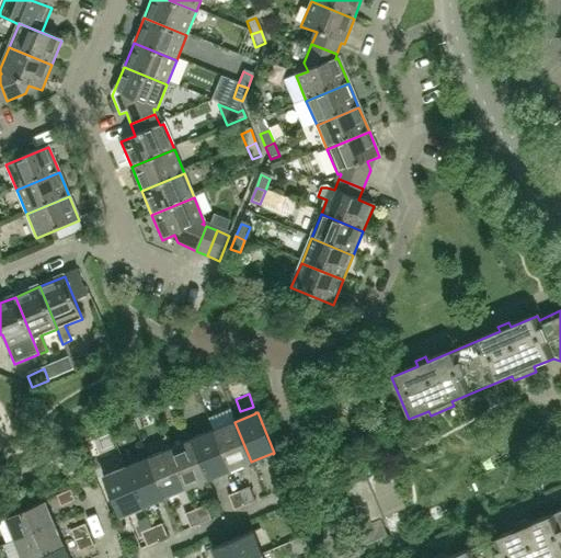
[(235,422),(213,432),(229,470),(230,470),(232,476),(244,470),(242,465),(251,462),(235,422)]
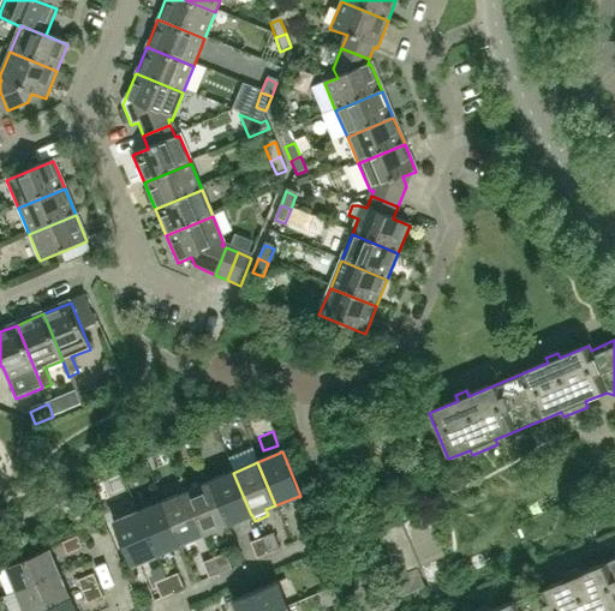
[(251,515),(233,473),(209,483),(227,526),(251,515)]
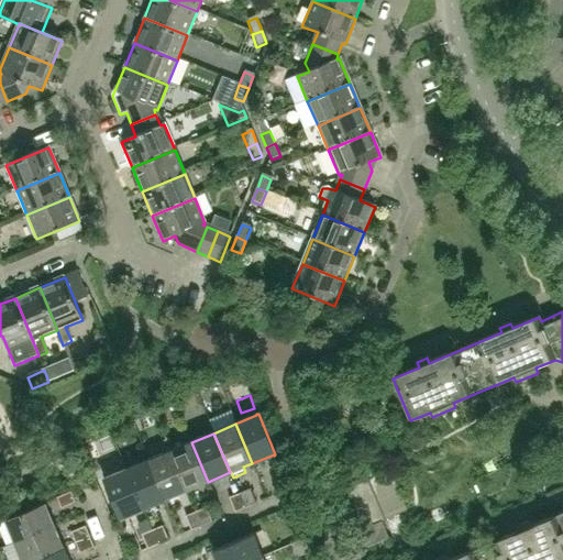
[(208,482),(191,442),(169,451),(186,491),(208,482)]
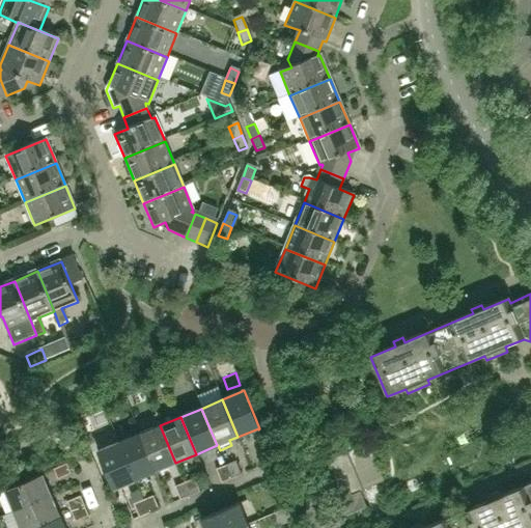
[(175,463),(160,425),(139,435),(155,471),(175,463)]
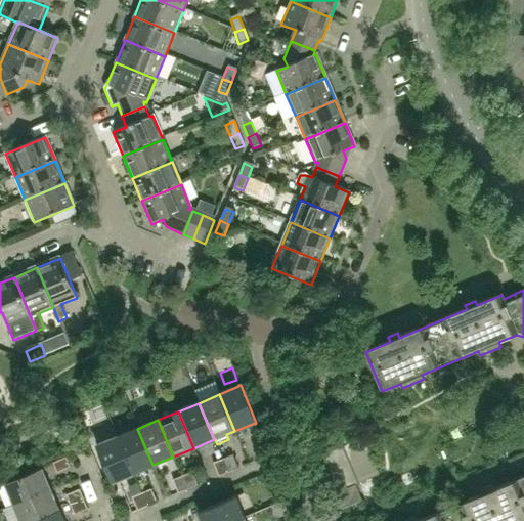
[(153,465),(137,429),(117,437),(132,474),(153,465)]
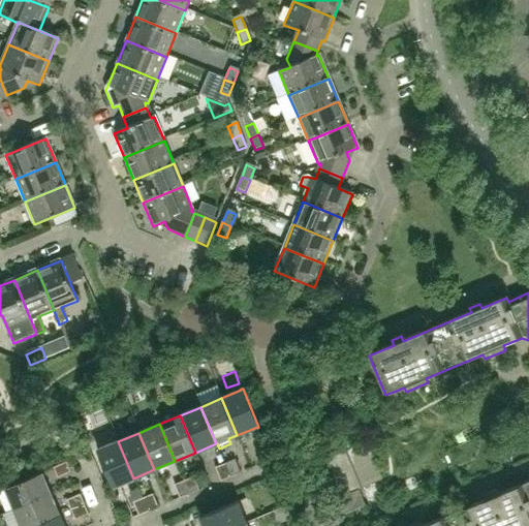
[(133,478),(118,441),(98,450),(96,450),(113,488),(114,488),(114,487),(133,478)]
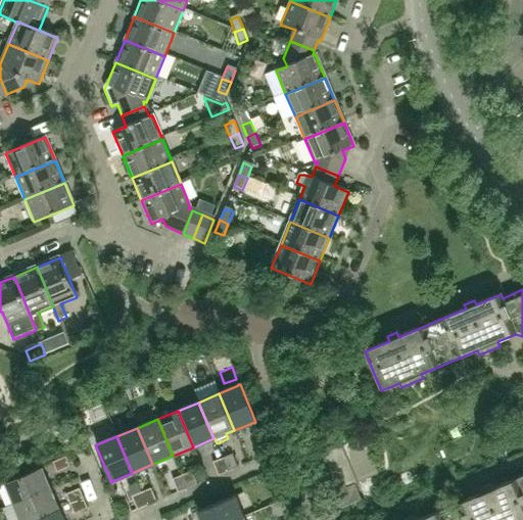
[(365,437),(323,456),(338,492),(354,486),(380,475),(365,437)]
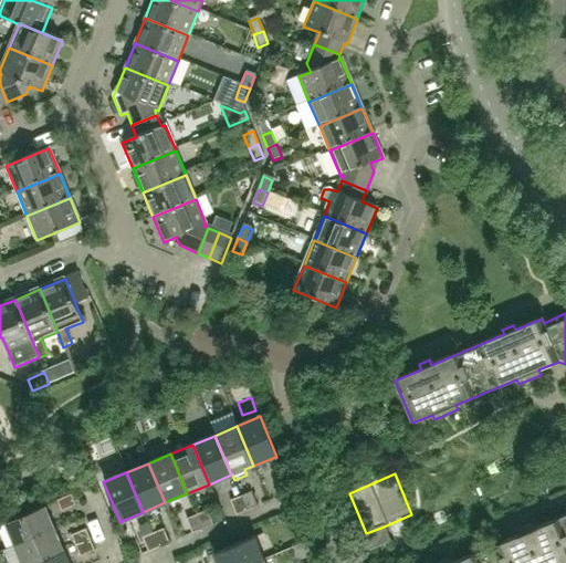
[(292,493),(285,478),(275,482),(281,498),(292,493)]
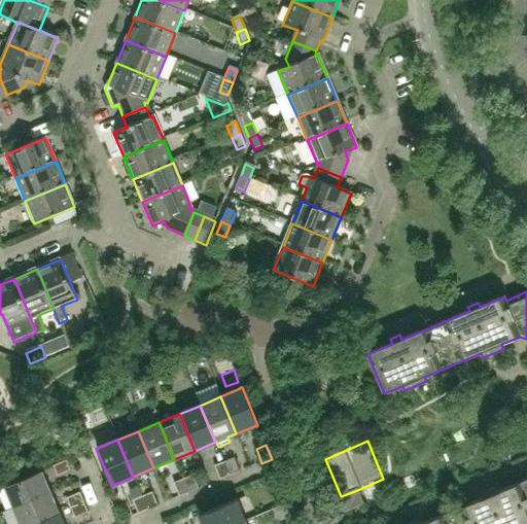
[(240,473),(234,459),(224,462),(230,477),(240,473)]
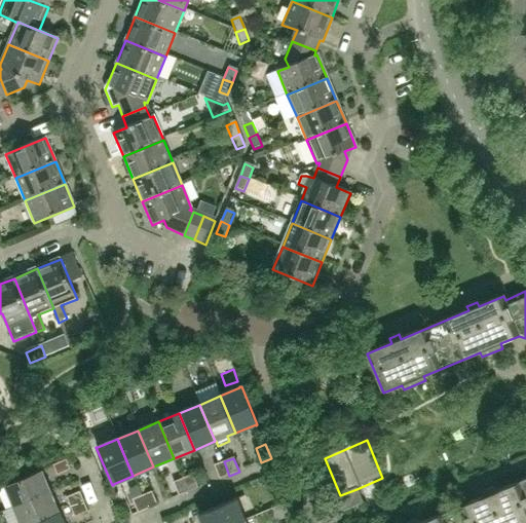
[(70,470),(66,460),(53,465),(57,475),(70,470)]
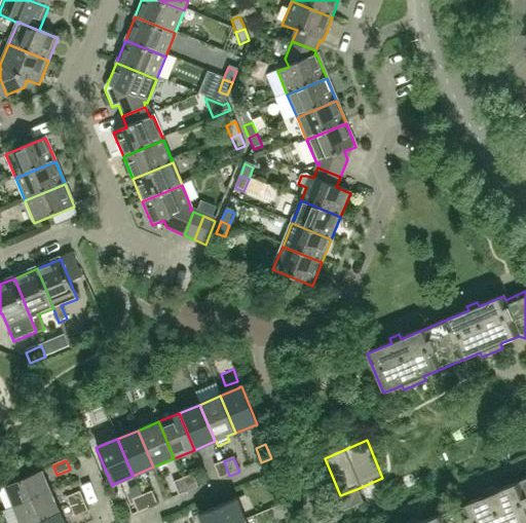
[(229,476),(224,461),(214,465),(220,479),(229,476)]
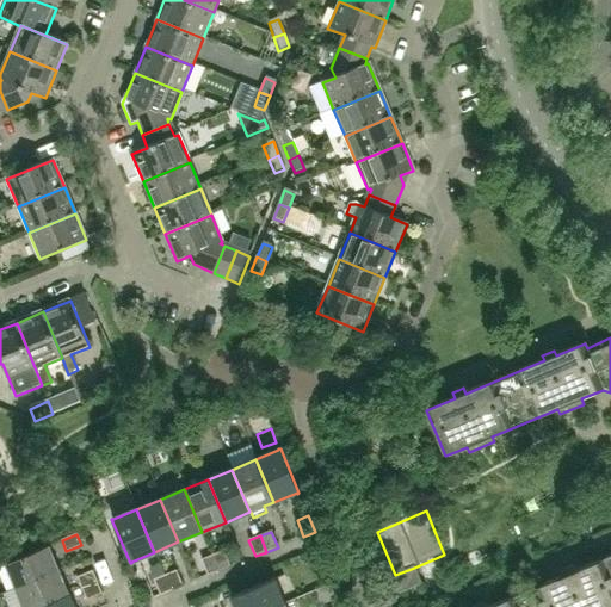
[(59,570),(49,547),(50,547),(49,545),(6,564),(7,565),(17,588),(59,570)]
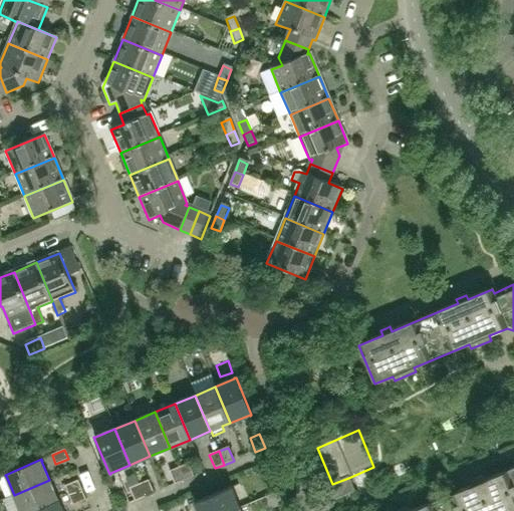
[(194,477),(188,464),(179,468),(184,481),(194,477)]
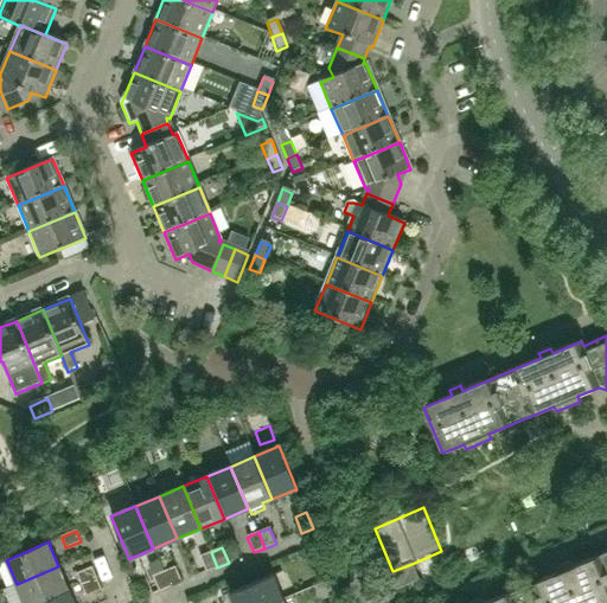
[(217,568),(211,552),(199,557),(206,572),(217,568)]
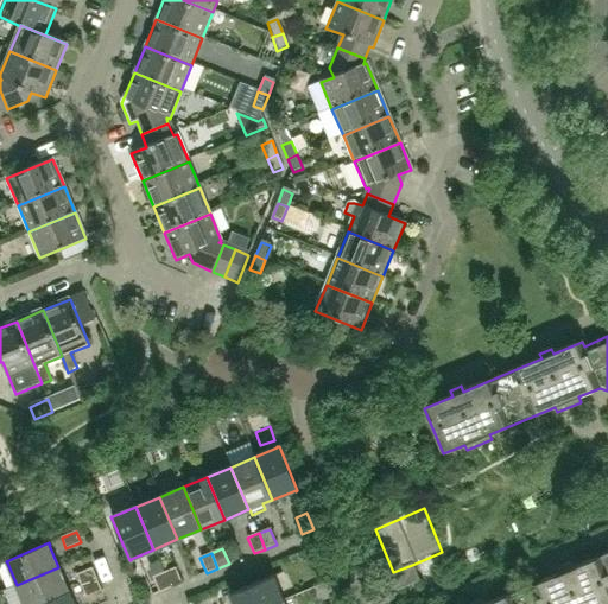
[(607,603),(607,553),(572,570),(570,564),(564,566),(558,568),(561,574),(492,603),(482,603),(481,602),(476,603),(607,603)]
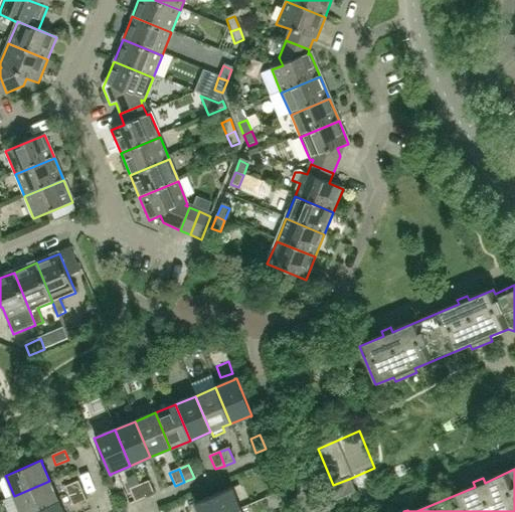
[(356,494),(349,479),(333,485),(329,487),(335,502),(356,494)]
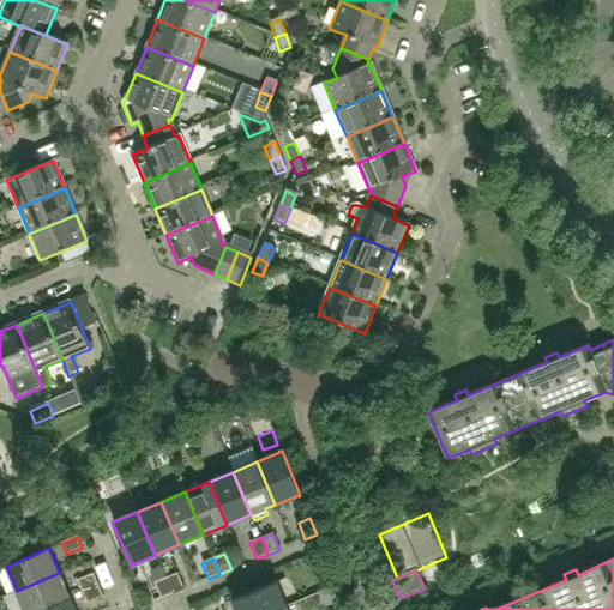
[(38,609),(68,597),(59,573),(17,591),(25,609),(38,609)]
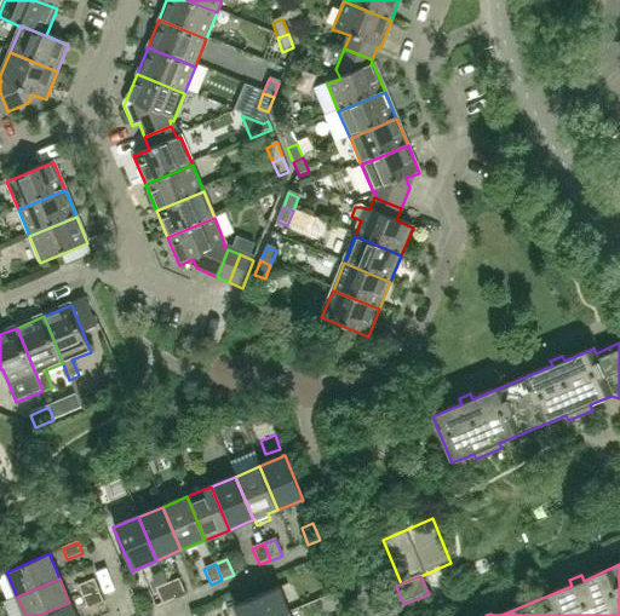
[(98,591),(93,579),(78,585),(82,597),(98,591)]
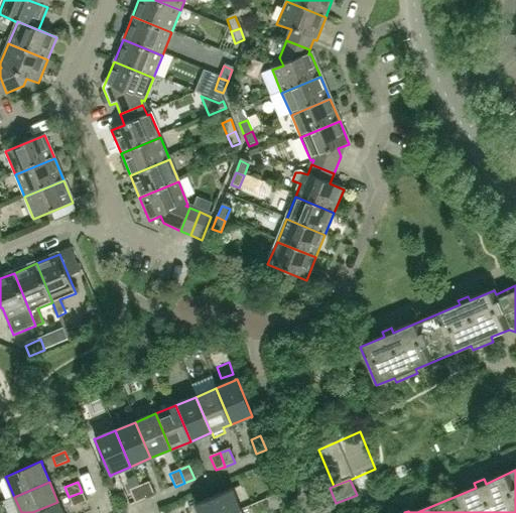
[(154,496),(148,483),(139,487),(144,500),(154,496)]
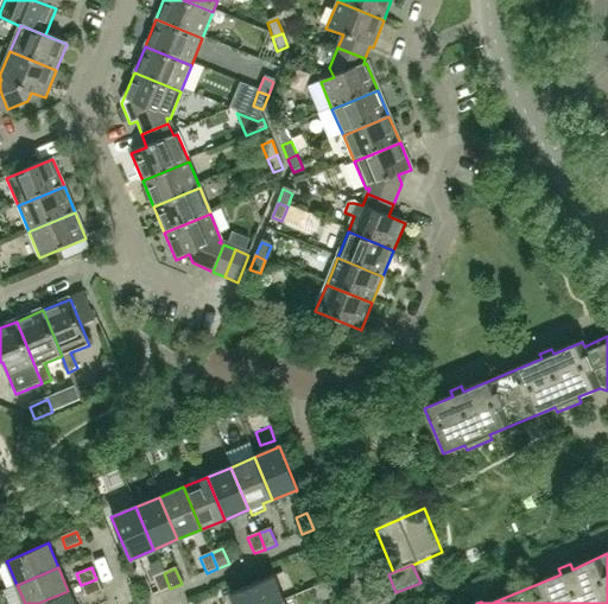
[(170,589),(164,573),(152,578),(159,593),(170,589)]
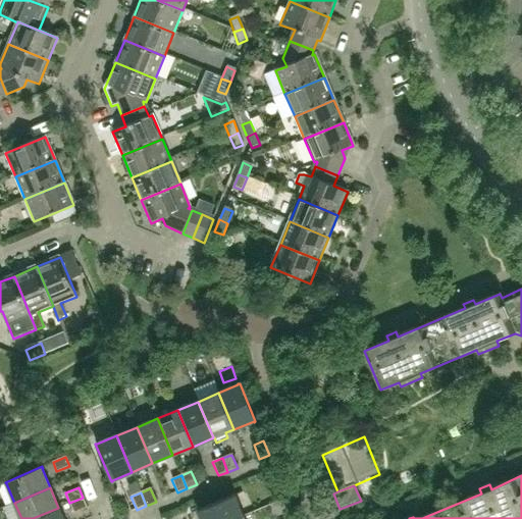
[(237,518),(243,516),(235,496),(235,495),(210,505),(207,506),(197,510),(198,512),(199,512),(201,518),(237,518)]
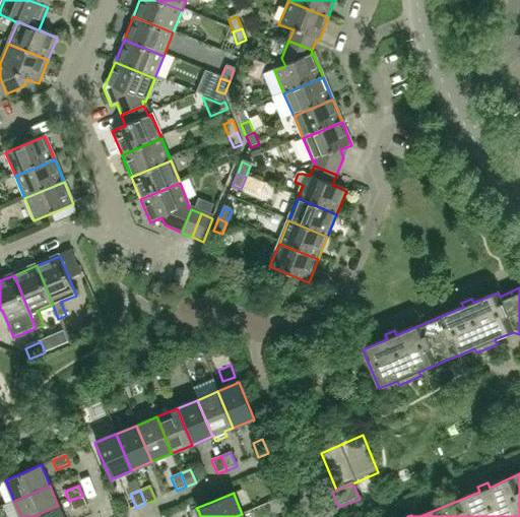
[(86,506),(82,496),(69,501),(73,511),(86,506)]
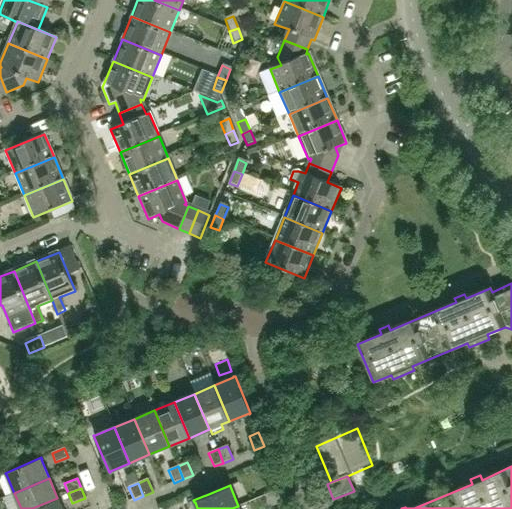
[(62,508),(57,498),(32,508),(62,508)]
